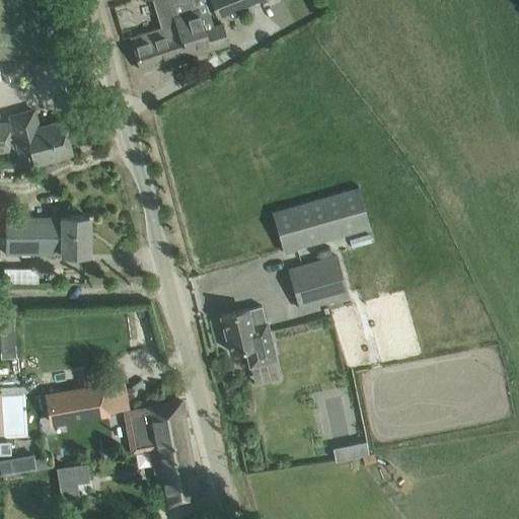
[(193,9),(190,0),(142,0),(143,0),(144,0),(152,0),(161,27),(131,36),(141,71),(210,50),(230,43),(223,21),(214,23),(210,10),(199,13),(197,8),(193,9)]
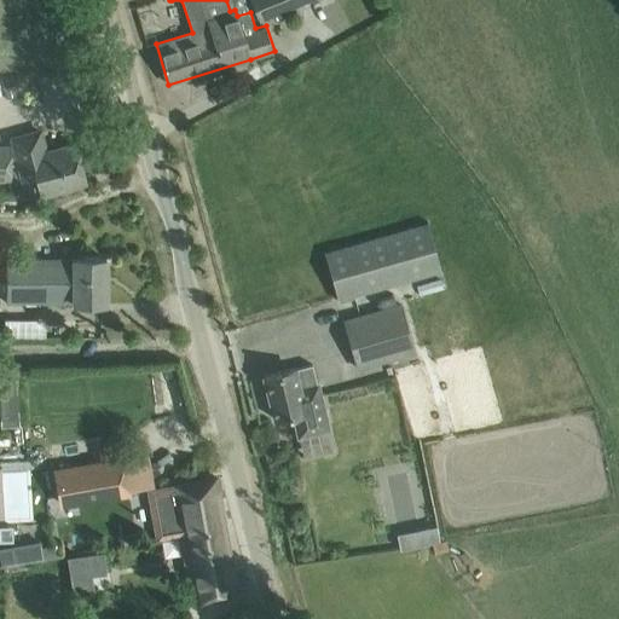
[(250,0),(259,21),(307,0),(250,0)]
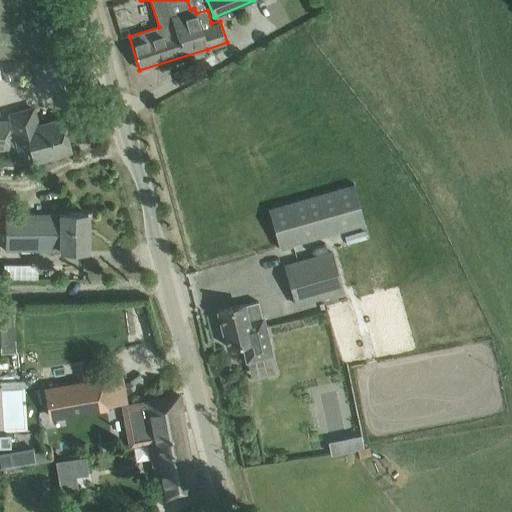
[(113,6),(120,28),(136,23),(129,1),(113,6)]
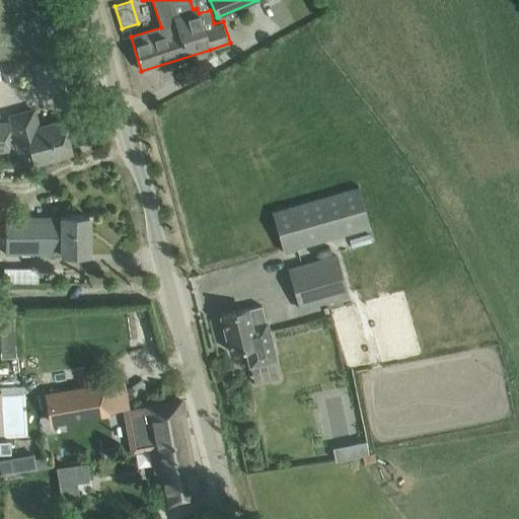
[(32,109),(8,117),(17,152),(29,149),(33,163),(71,153),(62,121),(38,128),(32,109)]
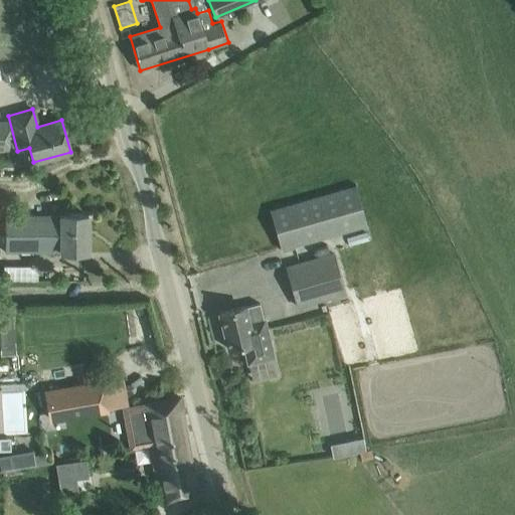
[(355,185),(290,204),(271,209),(282,249),(366,225),(355,185)]
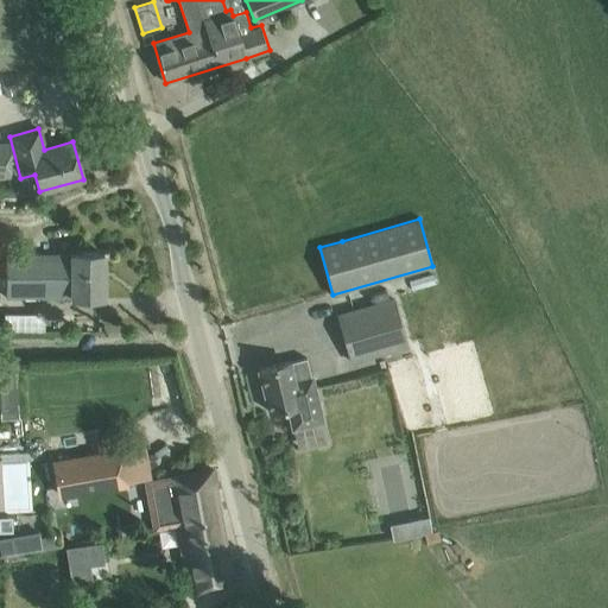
[(7,297),(80,297),(103,297),(103,254),(7,254),(7,297)]
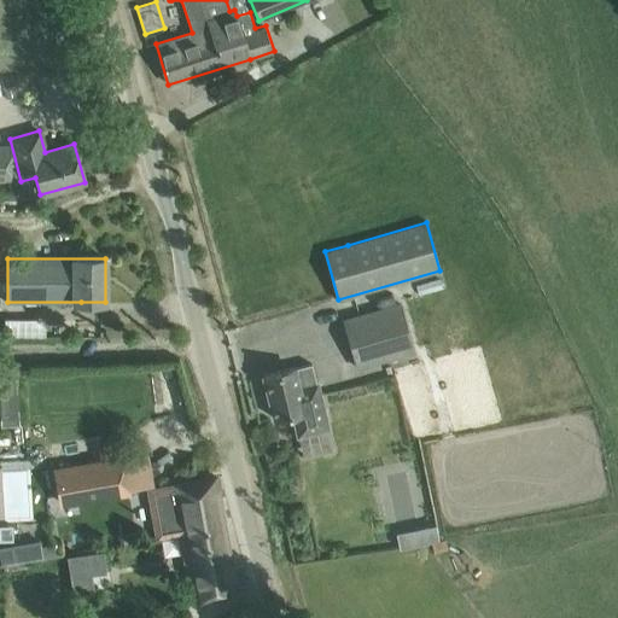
[(344,320),(356,367),(413,351),(400,304),(344,320)]
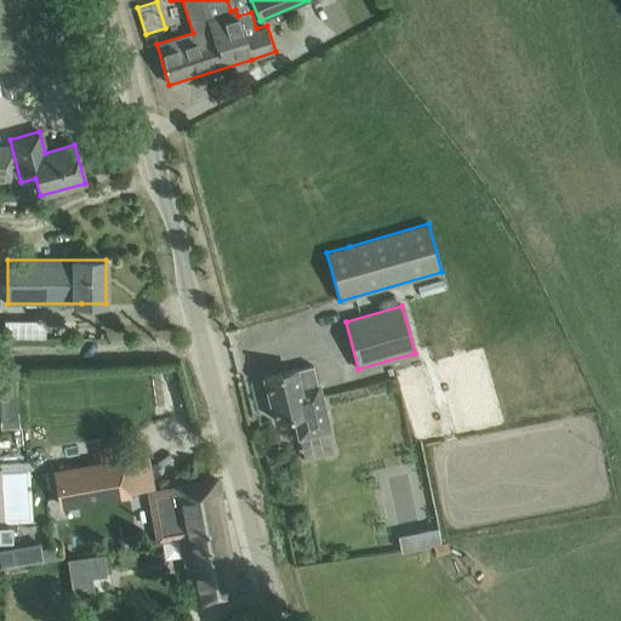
[(47,337),(47,317),(5,315),(5,337),(47,337)]
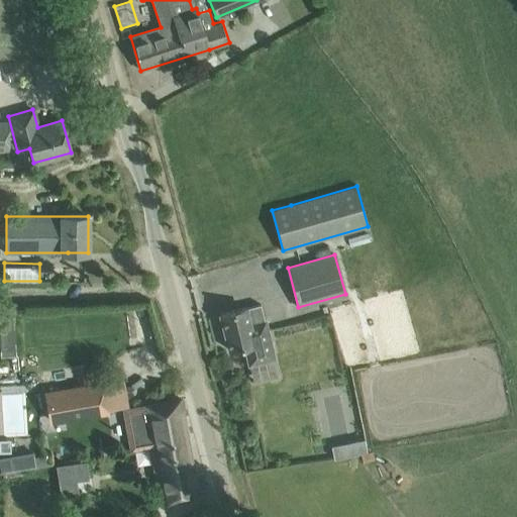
[(271,340),(265,320),(261,304),(220,314),(229,350),(244,346),(248,365),(250,365),(249,363),(272,356),(269,341),(271,340)]
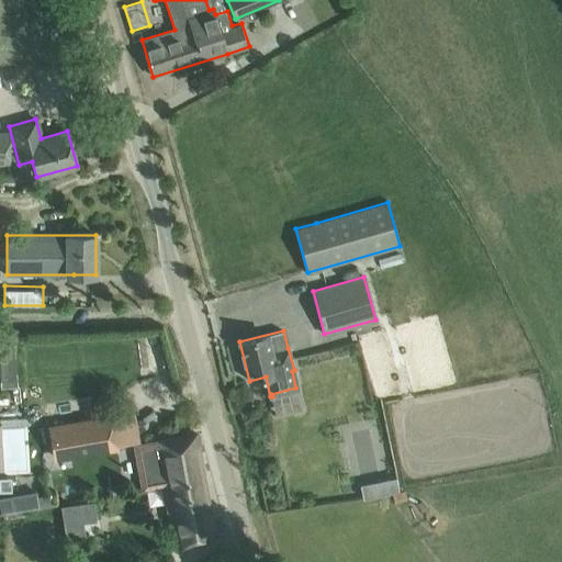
[(19,341),(1,343),(3,384),(20,383),(19,341)]
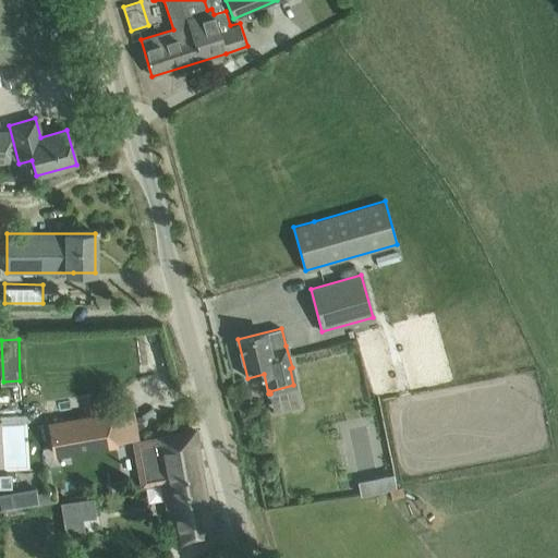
[(49,424),(55,455),(116,444),(110,413),(97,415),(94,392),(80,395),(83,419),(49,424)]
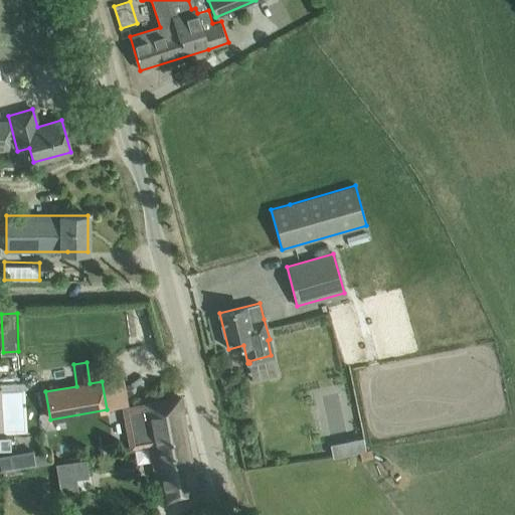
[(0,449),(12,449),(12,434),(27,434),(26,382),(0,382),(0,449)]
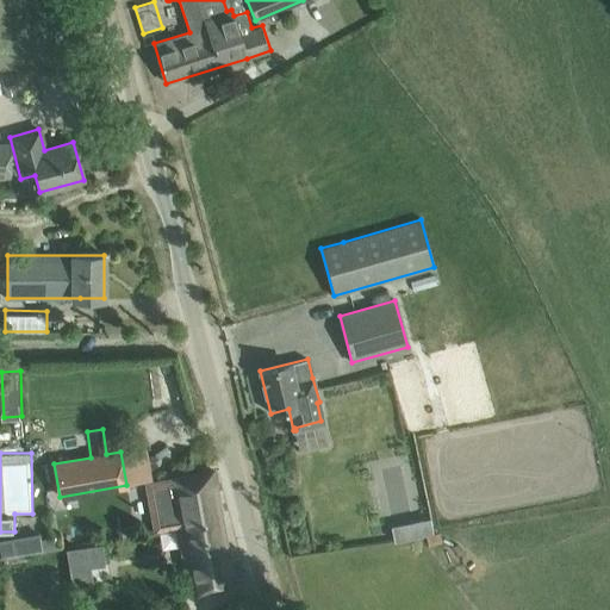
[(180,527),(180,528),(222,521),(212,470),(144,481),(154,531),(180,527)]
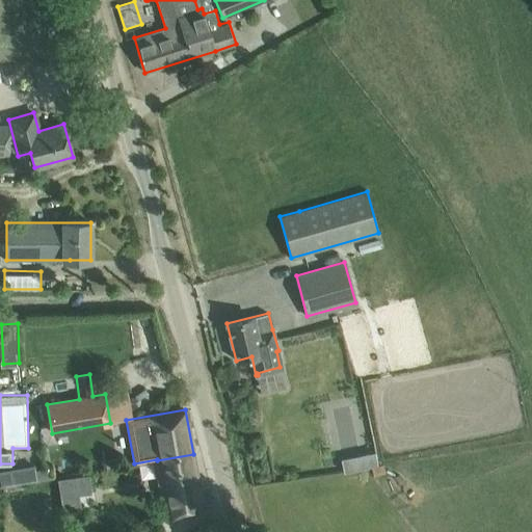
[(373,449),(362,451),(365,464),(376,460),(373,449)]
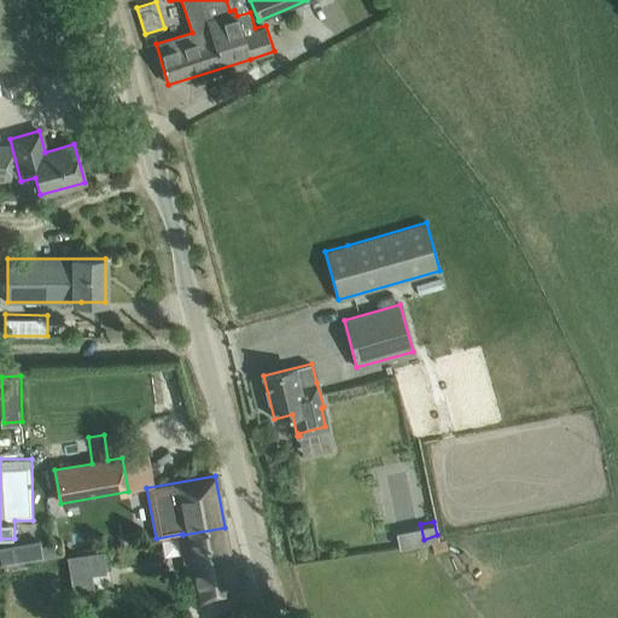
[(225,528),(182,535),(194,600),(235,593),(225,528)]
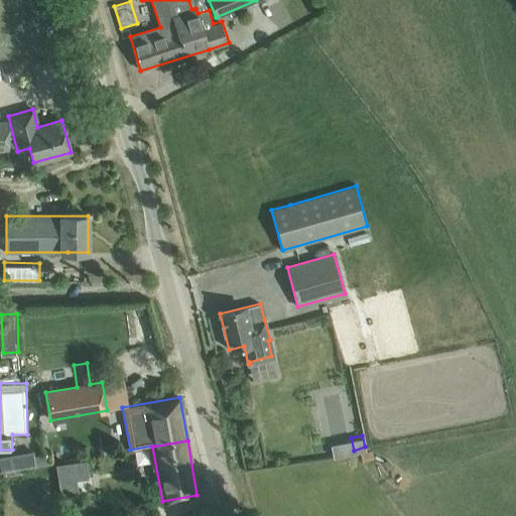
[(11,455),(0,456),(0,469),(1,473),(14,471),(11,455)]
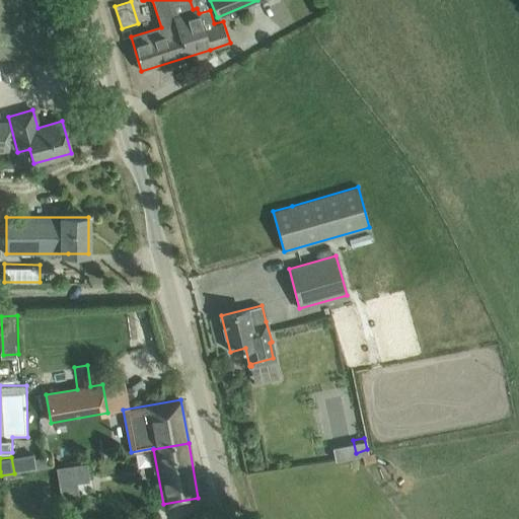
[(86,460),(55,465),(58,483),(89,478),(86,460)]
